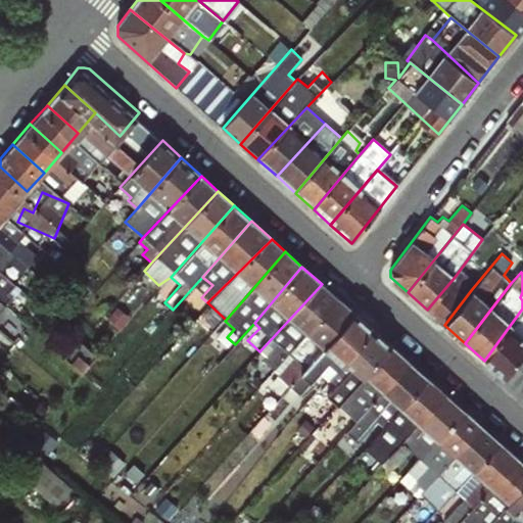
[(455,277),(427,310),(444,325),(471,290),(455,277)]
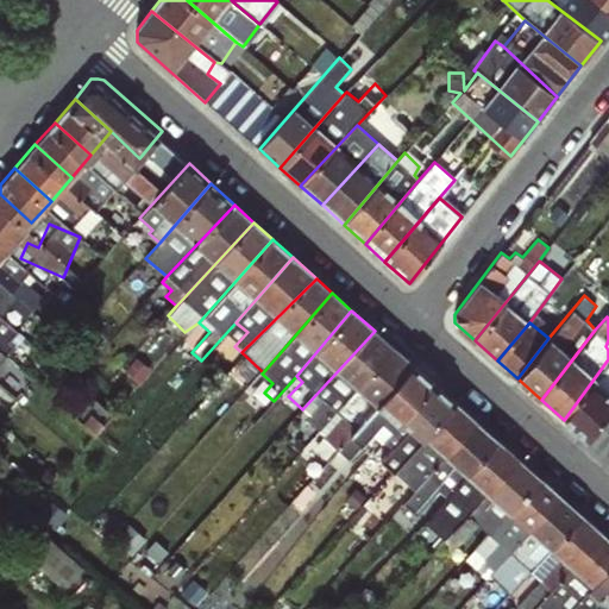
[(319,431),(393,347),(375,331),(302,409),(299,413),(319,431)]
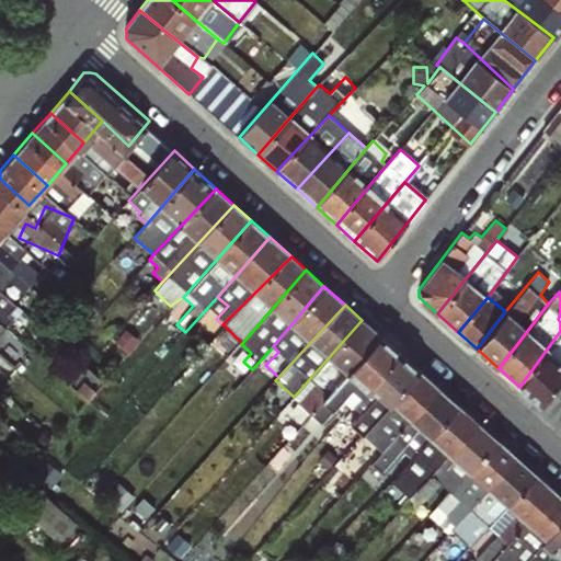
[(310,414),(379,335),(362,320),(294,397),(298,401),(297,402),(310,414)]
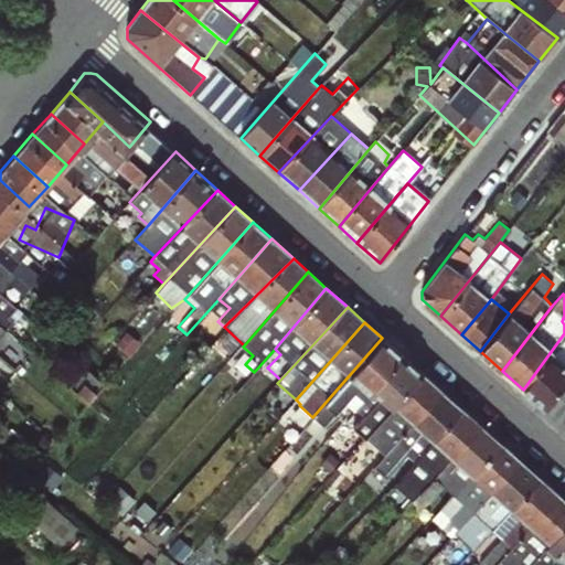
[(564,333),(523,390),(544,408),(564,381),(564,333)]
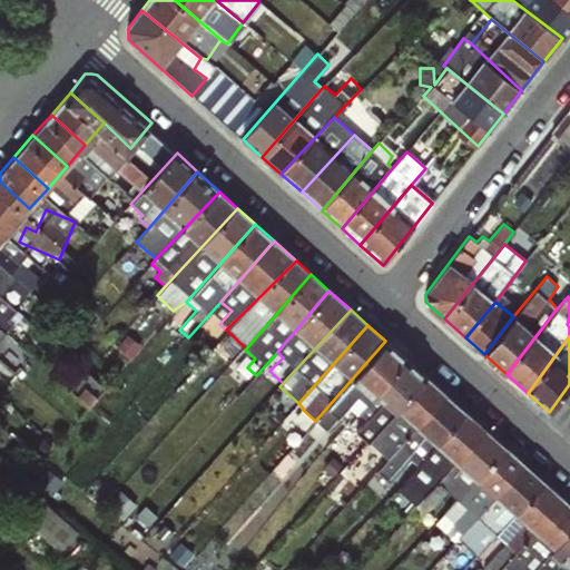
[(360,412),(405,360),(385,341),(315,421),(325,431),(341,414),(344,418),(341,421),(346,426),(360,412)]
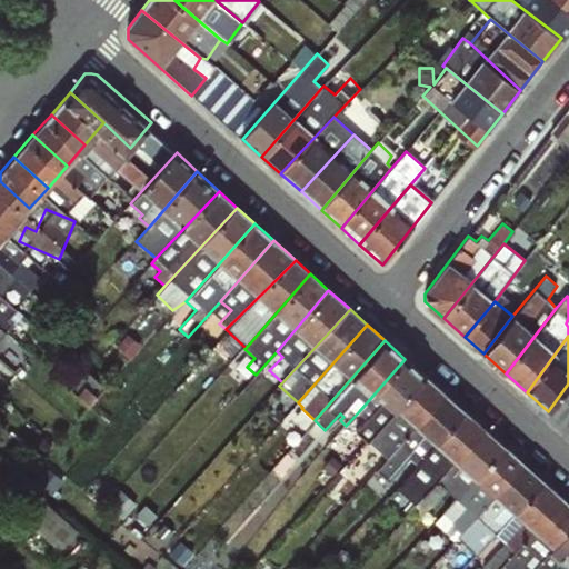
[(367,441),(425,377),(405,359),(359,411),(366,418),(355,430),(367,441)]
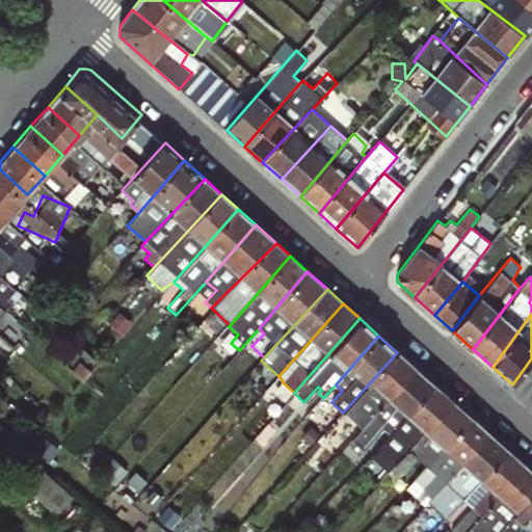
[(352,440),(415,368),(397,352),(343,413),(352,421),(325,451),(335,459),(352,440)]
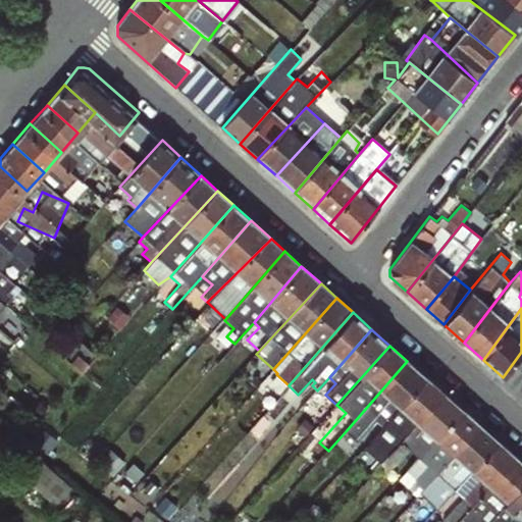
[(381,426),(427,379),(407,361),(346,431),(358,442),(377,422),(381,426)]
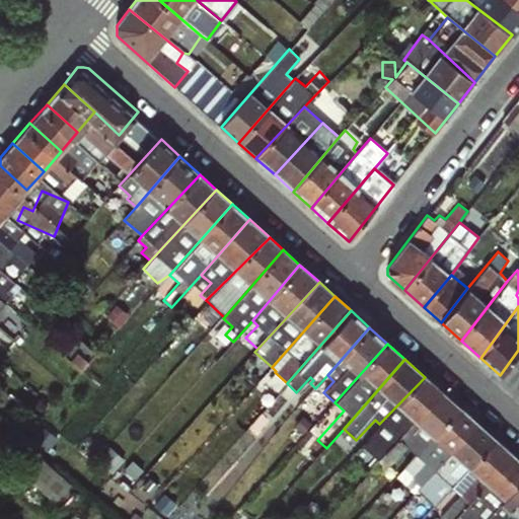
[(379,461),(441,392),(425,377),(379,424),(388,432),(370,452),(379,461)]
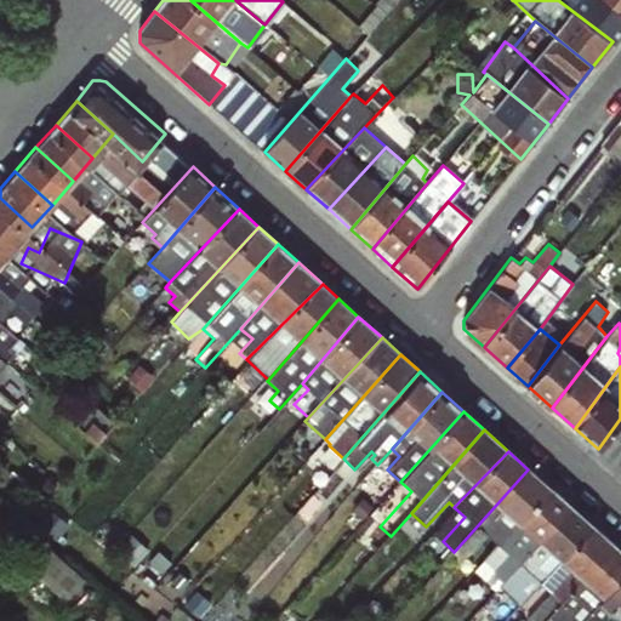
[(497,545),(551,490),(528,469),(454,552),(449,557),(459,567),(488,535),(497,545)]
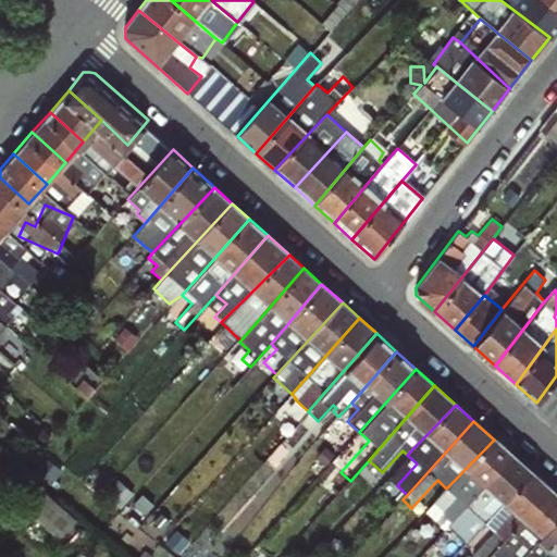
[(448,528),(510,454),(494,440),(446,489),(433,503),(445,512),(437,521),(446,530),(448,528)]
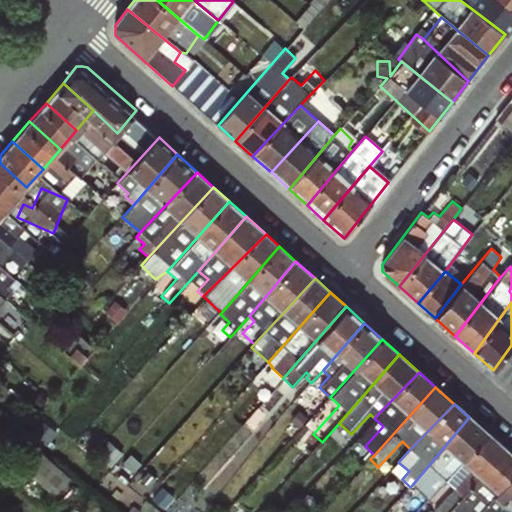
[(445,481),(488,434),(469,417),(412,485),(420,492),(429,482),(437,490),(445,481)]
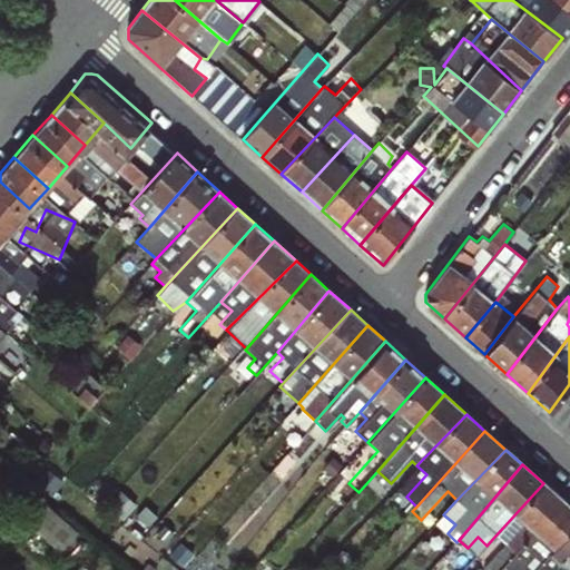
[(499,569),(503,567),(562,501),(543,483),(495,536),(504,544),(482,569),(483,569),(499,569)]
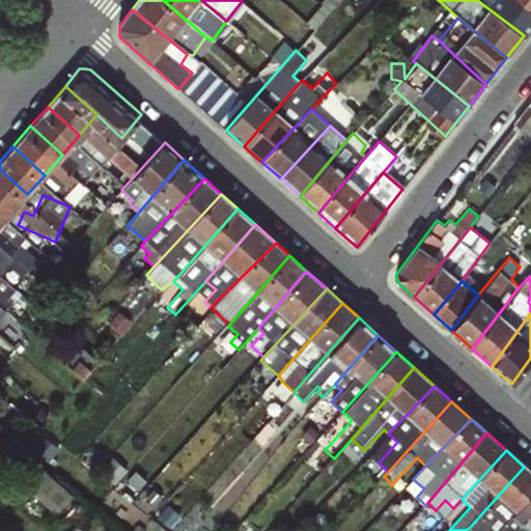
[(498,530),(530,495),(530,472),(524,467),(469,528),(472,530),(498,530)]
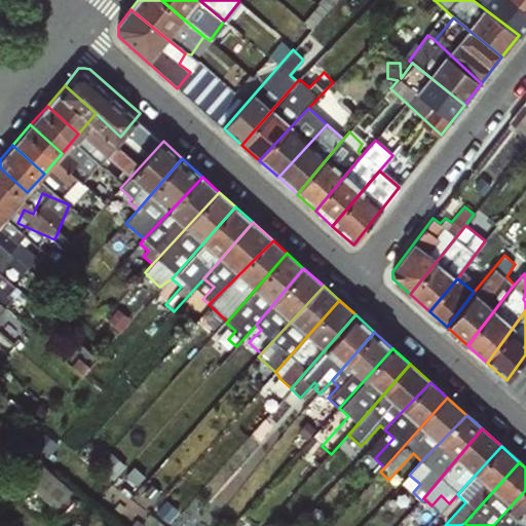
[(525,525),(525,490),(493,525),(525,525)]
